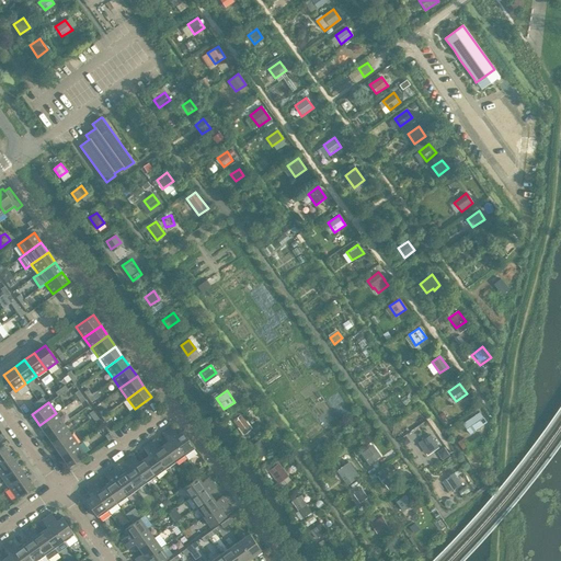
[(238,411),(230,418),(238,426),(245,421),(238,411)]
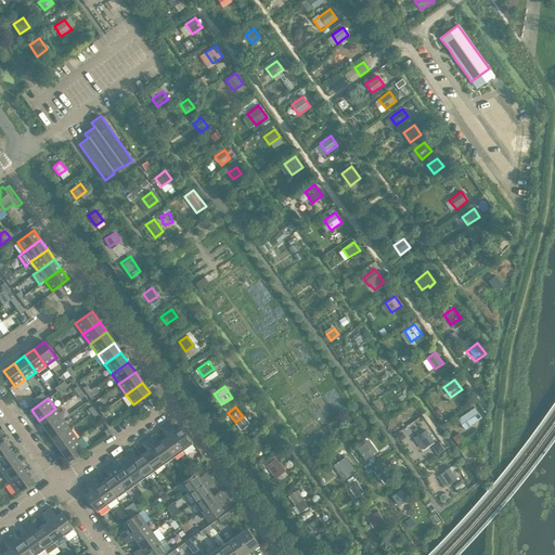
[(465,413),(457,420),(464,429),(481,417),(475,408),(470,410),(469,409),(464,412),(465,413)]
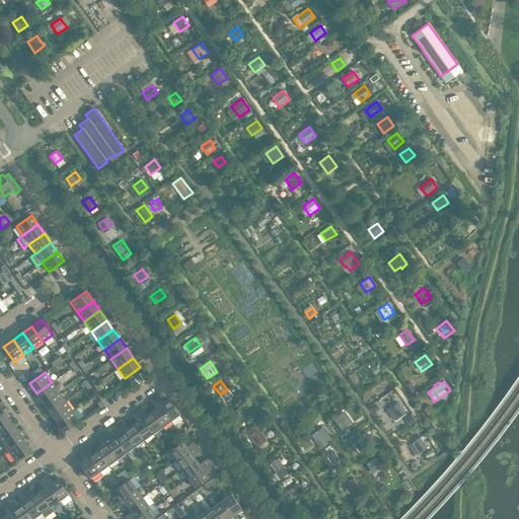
[(44,402),(59,391),(52,382),(36,393),(44,402)]
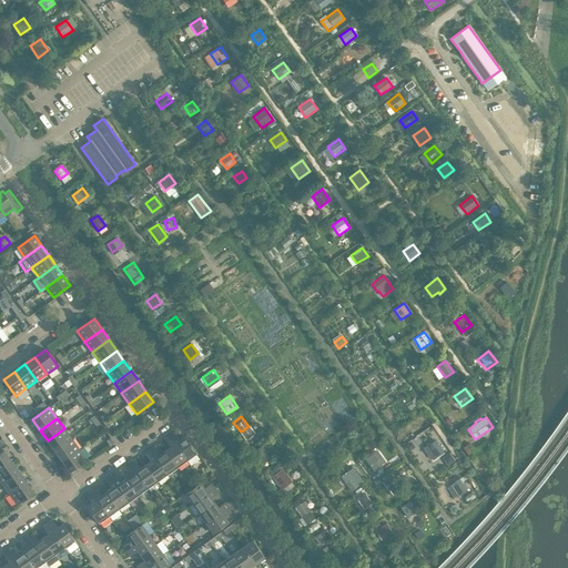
[(54,450),(71,438),(64,428),(48,440),(54,450)]
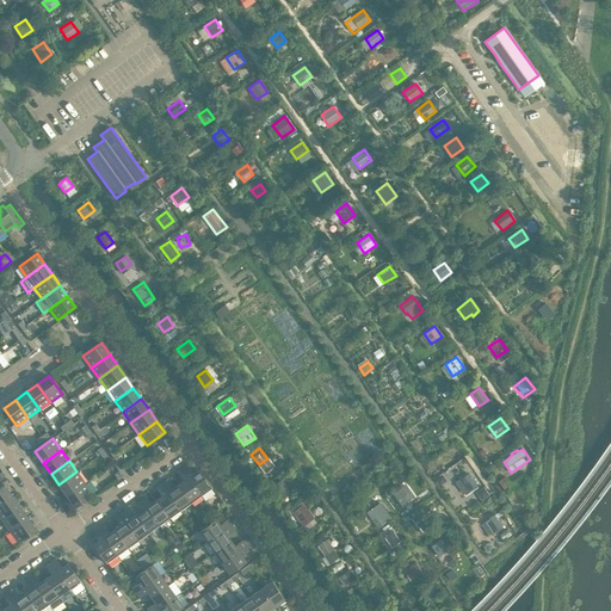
[(213,488),(198,469),(193,474),(187,466),(181,469),(202,497),(213,488)]
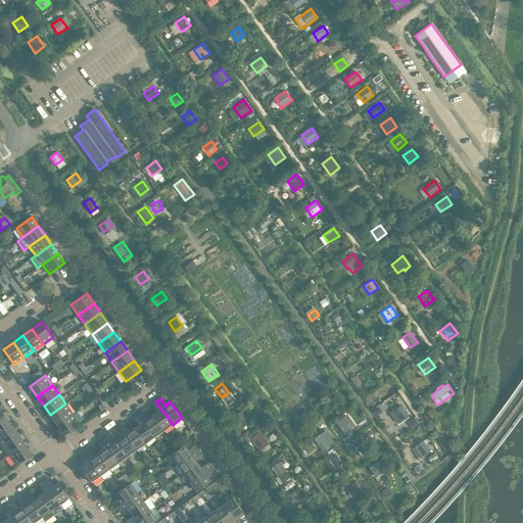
[(173,425),(155,401),(151,405),(156,412),(151,415),(163,431),(173,425)]
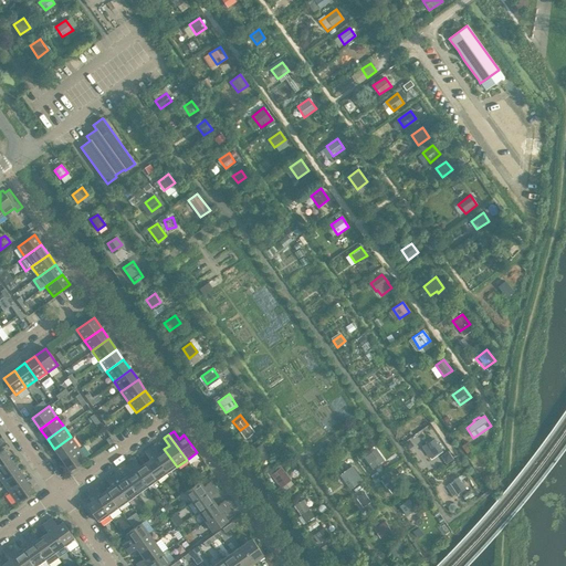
[(62,460),(79,448),(71,437),(54,449),(62,460)]
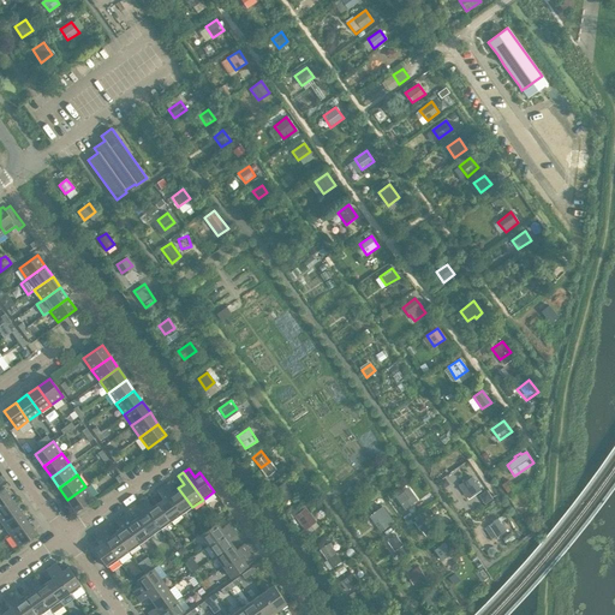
[(471,494),(481,488),(472,476),(463,483),(471,494)]
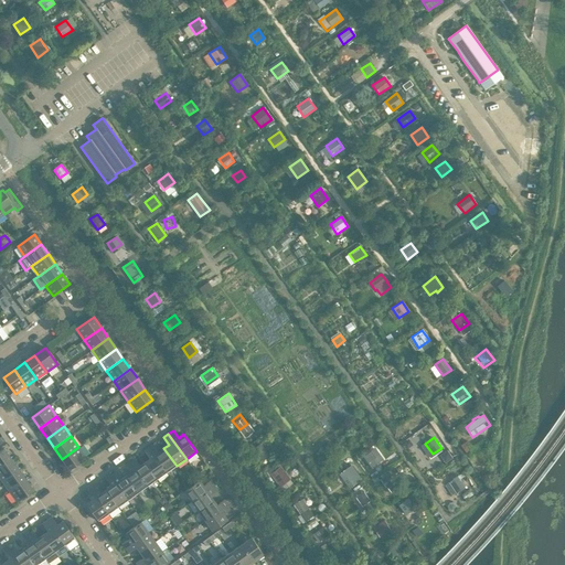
[(177,466),(163,448),(159,451),(153,444),(149,447),(167,472),(177,466)]
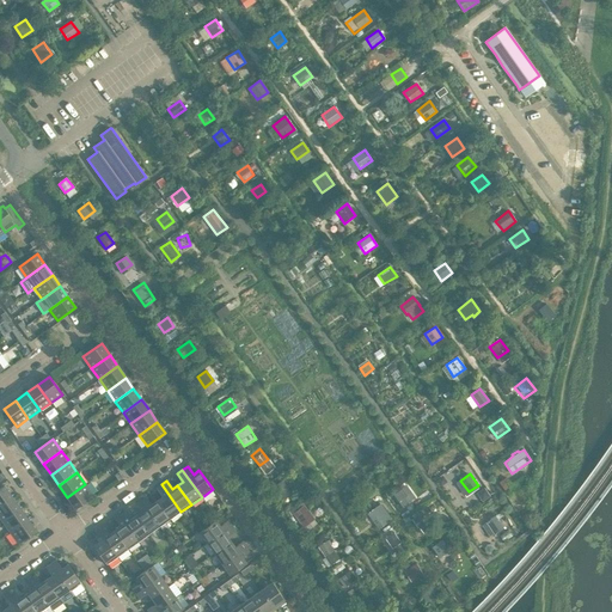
[(292,494),(282,481),(274,488),(282,501),(292,494)]
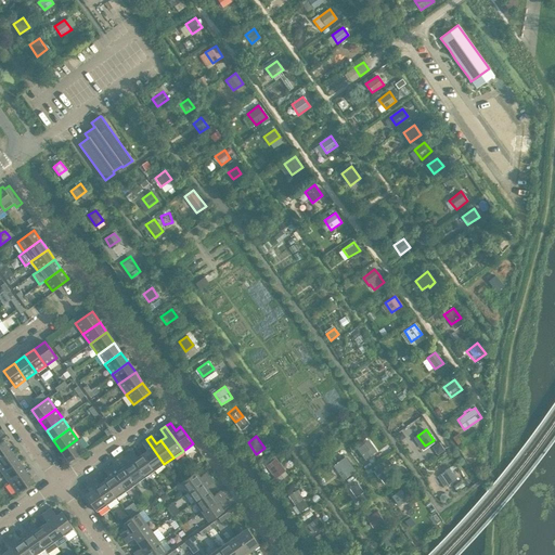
[(68,461),(85,449),(77,439),(61,451),(68,461)]
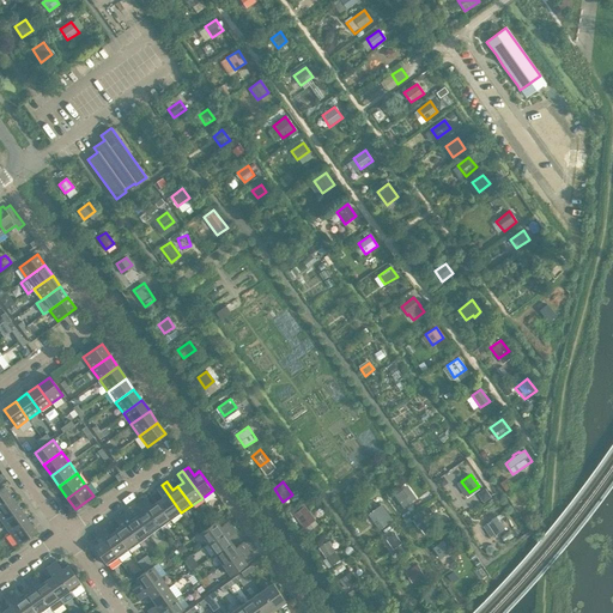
[(181,513),(162,485),(156,490),(162,497),(157,502),(170,520),(181,513)]
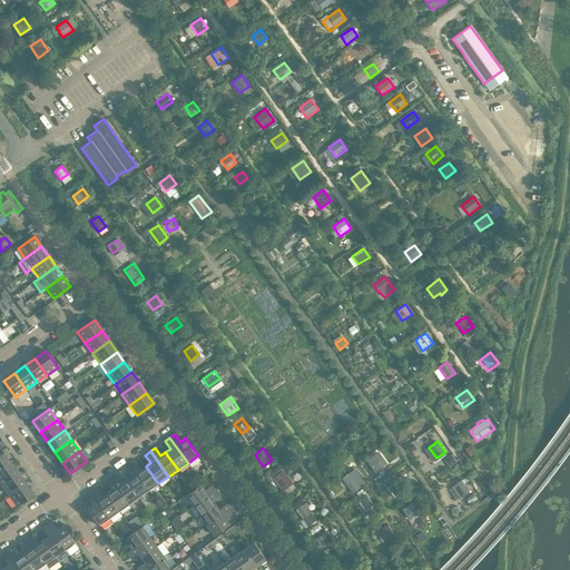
[(0,471),(11,463),(3,452),(0,454),(0,471)]
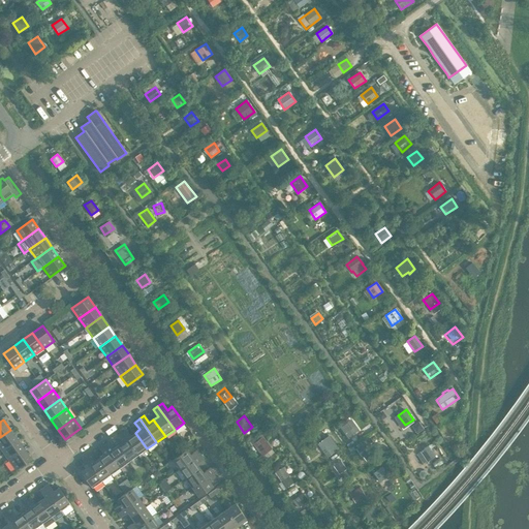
[(348,439),(355,433),(347,423),(340,428),(348,439)]
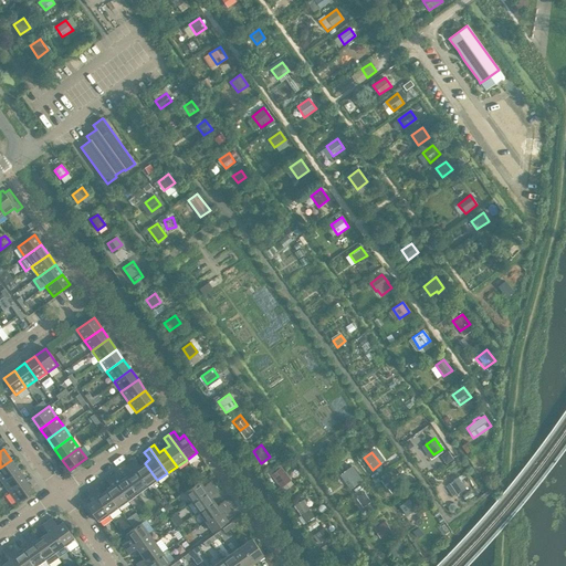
[(157,480),(145,463),(140,467),(135,459),(129,462),(147,488),(157,480)]
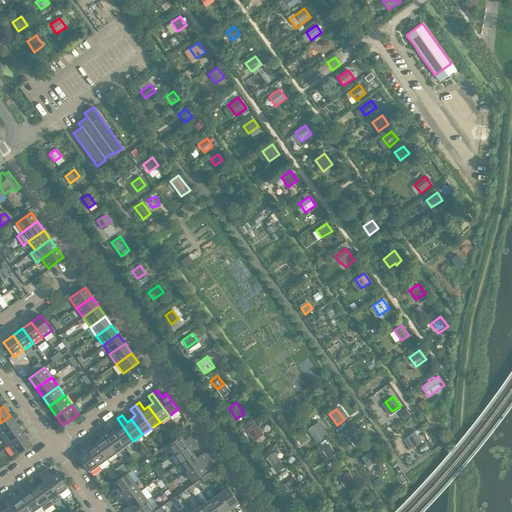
[(0,433),(2,436),(17,425),(10,416),(0,423),(0,433)]
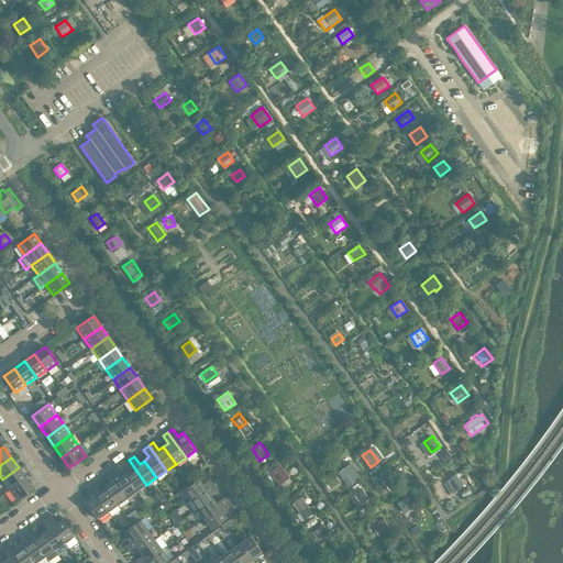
[(146,485),(129,460),(124,463),(130,471),(124,474),(138,492),(146,485)]
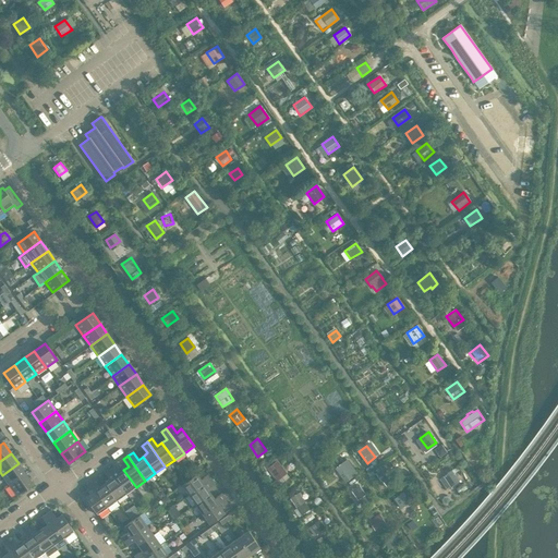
[(274,477),(284,470),(277,461),(267,469),(274,477)]
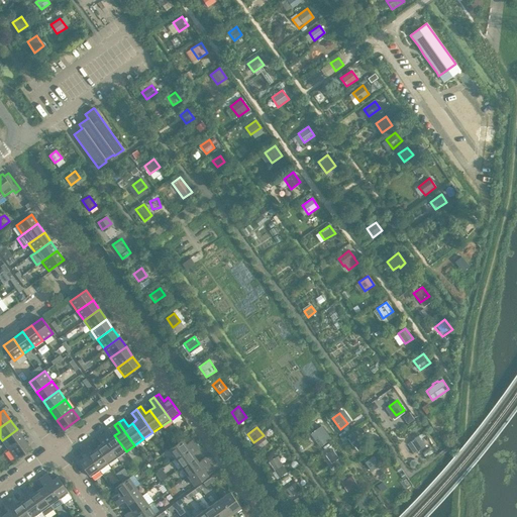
[(321,427),(311,434),(315,440),(325,433),(321,427)]
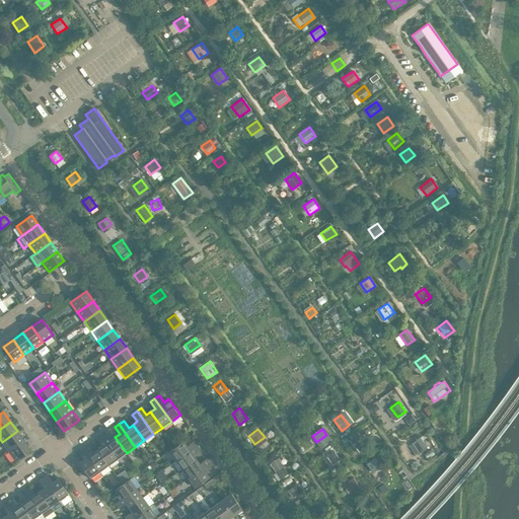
[(8,451),(24,440),(17,431),(2,442),(8,451)]
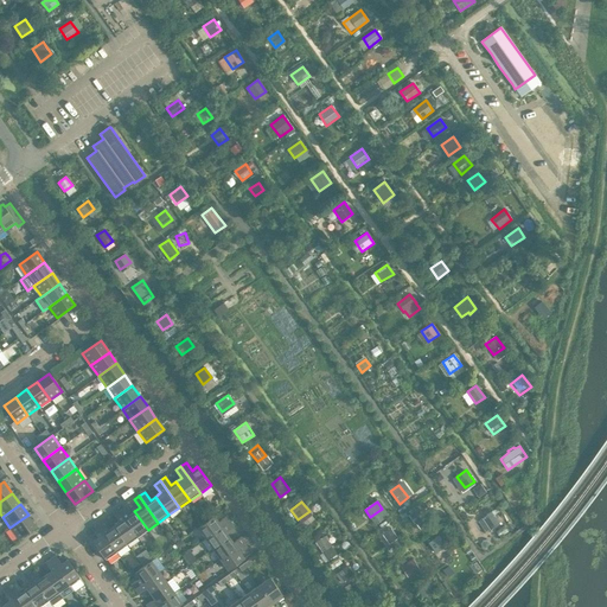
[(148,530),(134,511),(129,515),(123,506),(119,511),(138,537),(148,530)]
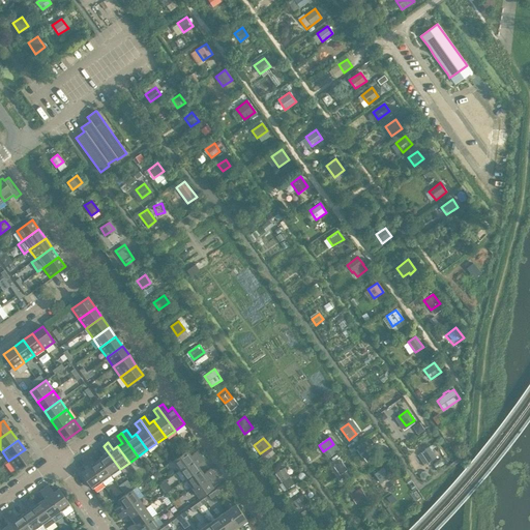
[(371,450),(365,444),(357,449),(362,457),(371,450)]
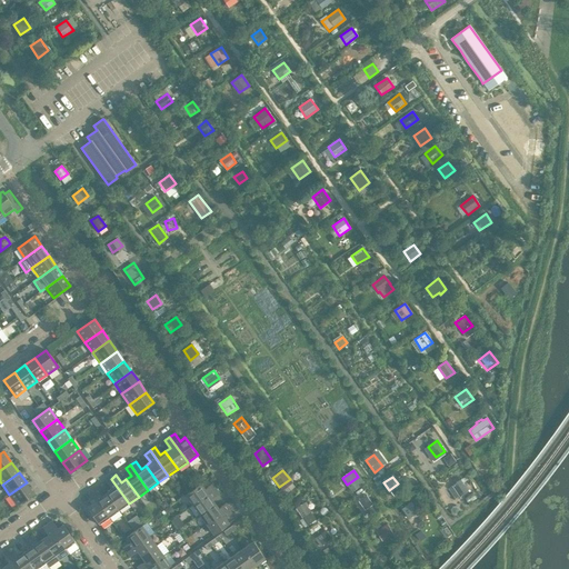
[(453,483),(461,495),(469,488),(462,478),(453,483)]
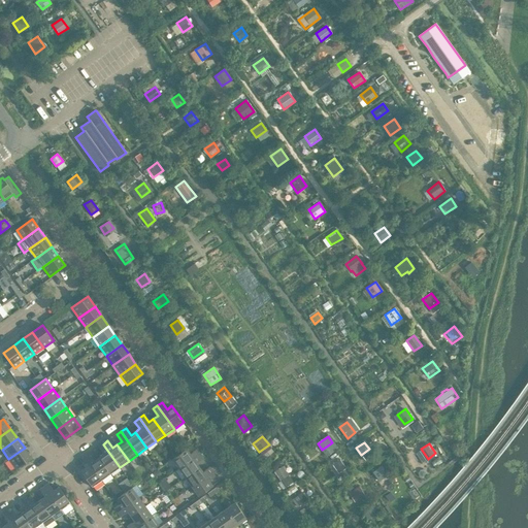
[(120,467),(103,444),(98,448),(103,455),(99,458),(110,473),(120,467)]
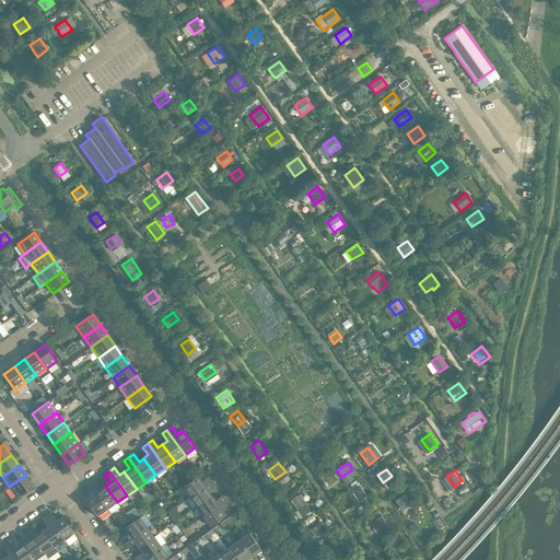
[(16,498),(33,486),(26,475),(9,487),(16,498)]
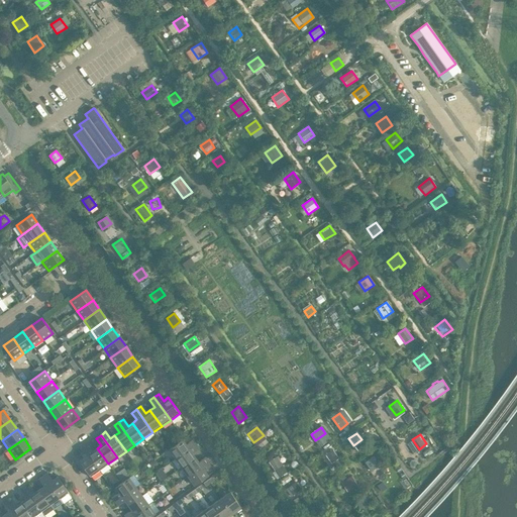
[(175,458),(196,443),(192,439),(186,444),(182,439),(169,449),(175,458)]
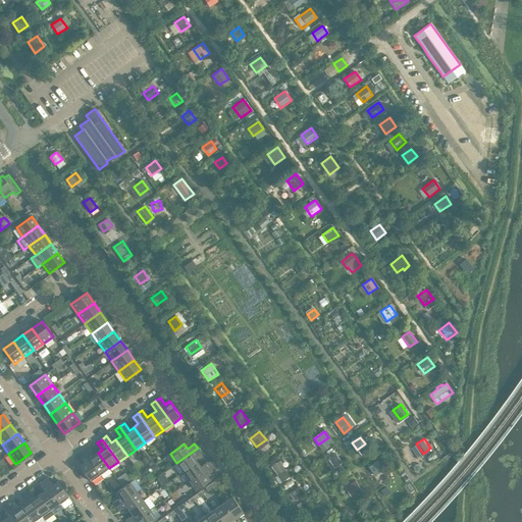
[(197,462),(194,458),(201,453),(198,448),(176,463),(183,472),(197,462)]
